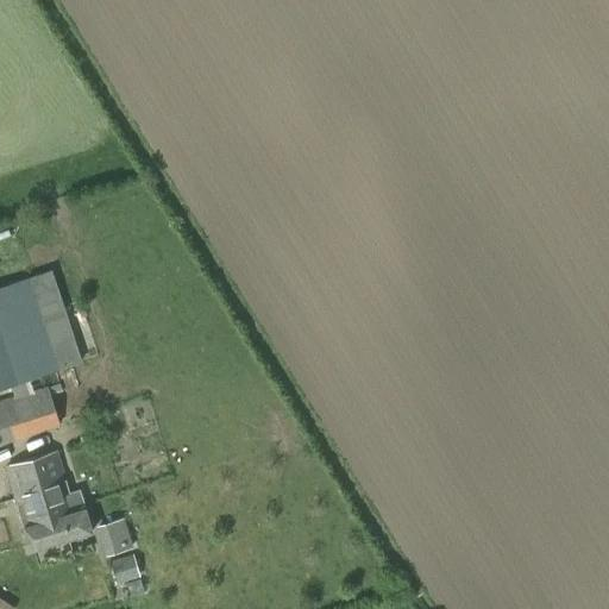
[(0,287),(0,385),(77,363),(50,272),(0,287)]
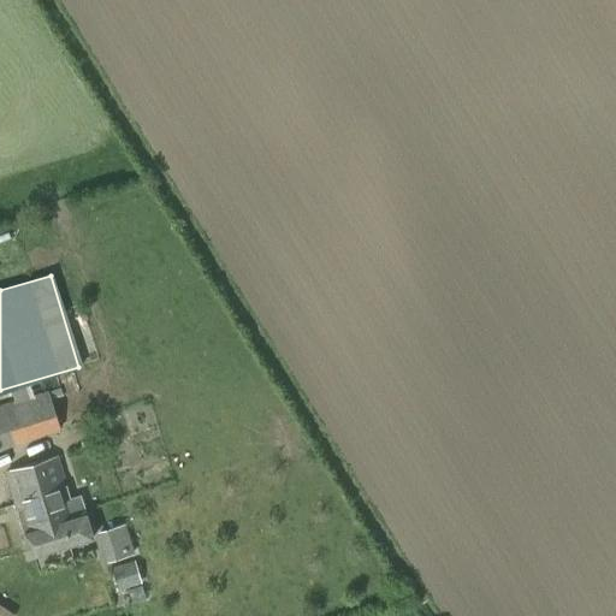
[(0,449),(60,431),(48,392),(0,407),(0,449)]
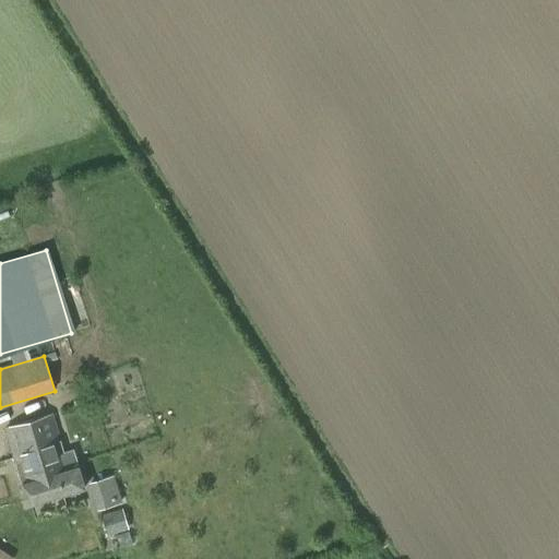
[(51,414),(4,428),(16,466),(27,503),(83,487),(71,450),(63,453),(51,414)]
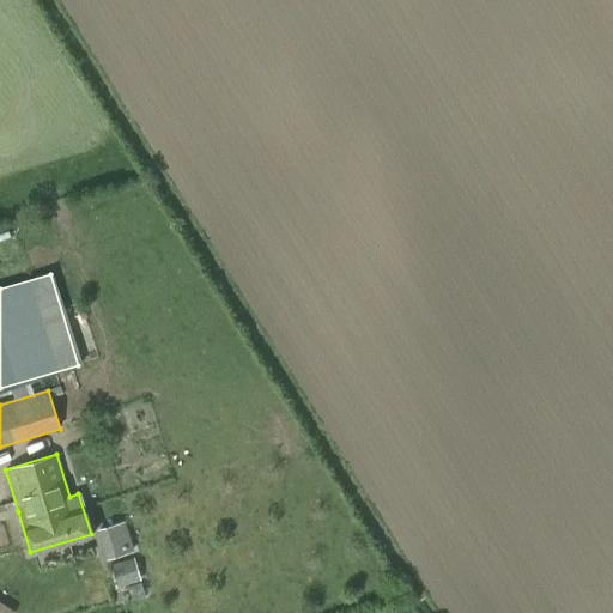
[(107,557),(135,551),(129,521),(101,527),(107,557)]
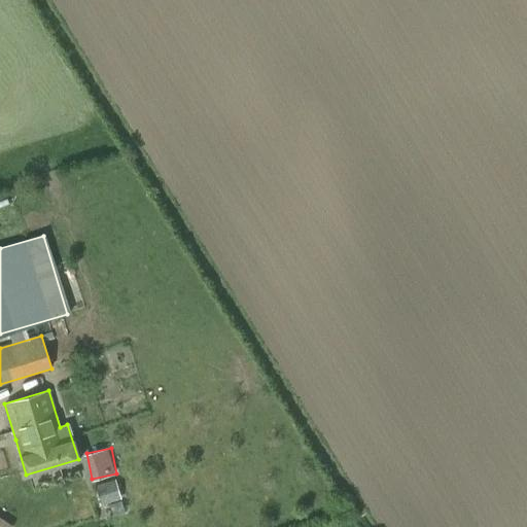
[(99,505),(120,499),(115,481),(94,487),(99,505)]
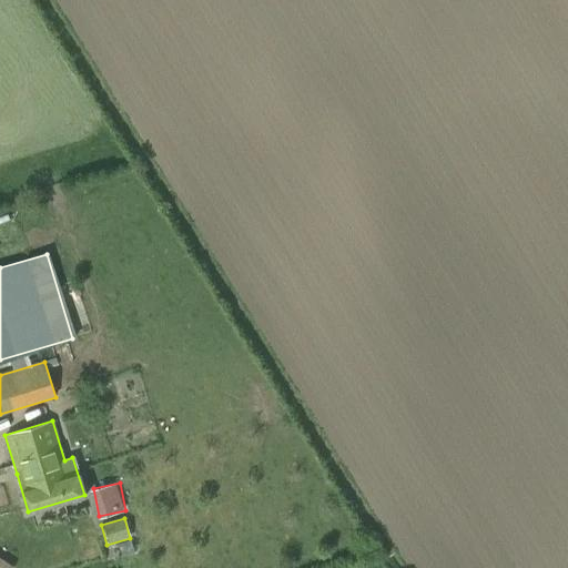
All buildings are outlined.
